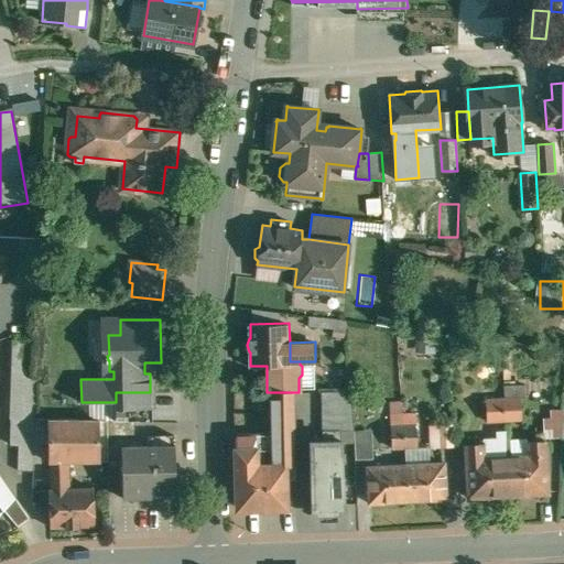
[(321,392),(322,432),(340,431),(353,431),(350,391),(321,392)]
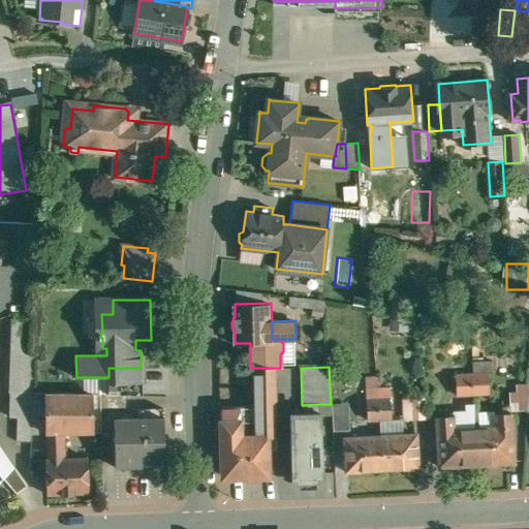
[(143,395),(142,368),(141,368),(109,368),(109,377),(110,395),(126,395),(143,395)]
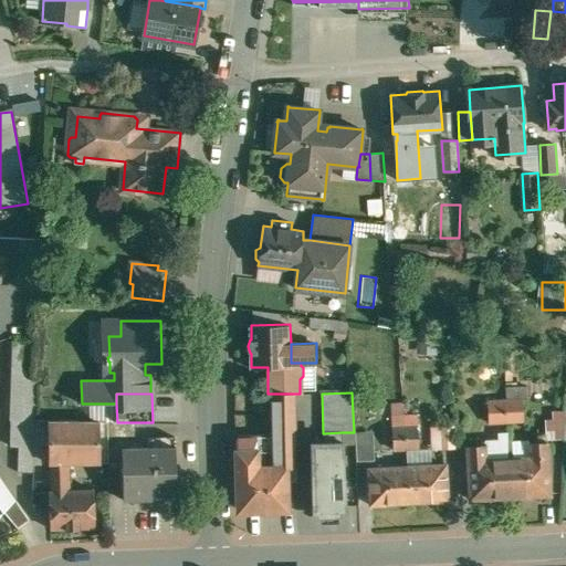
[(296,394),(271,394),(272,436),(272,451),(273,469),(287,469),(299,468),(296,394)]
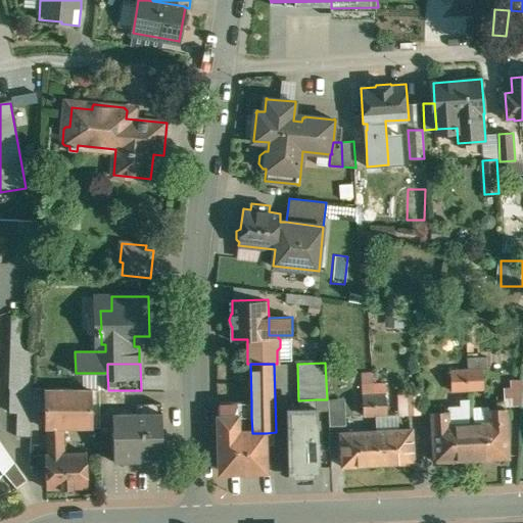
[(483,369),(468,370),(469,389),(484,389),(483,369)]
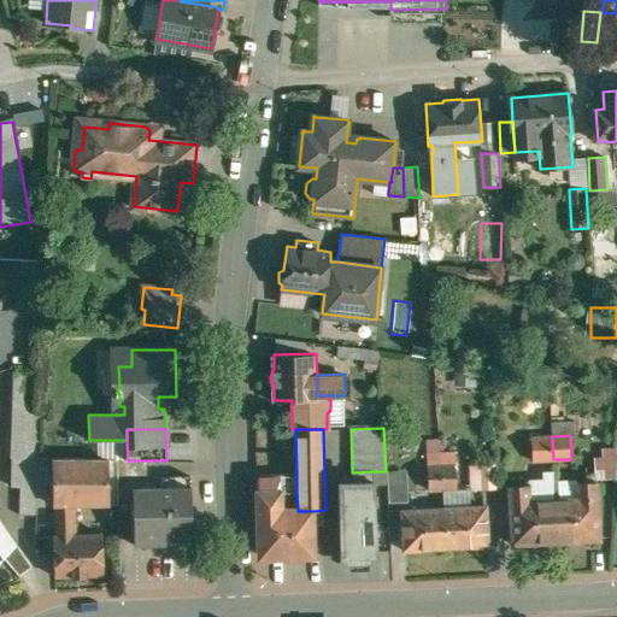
[(552,436),(533,438),(534,460),(553,459),(552,436)]
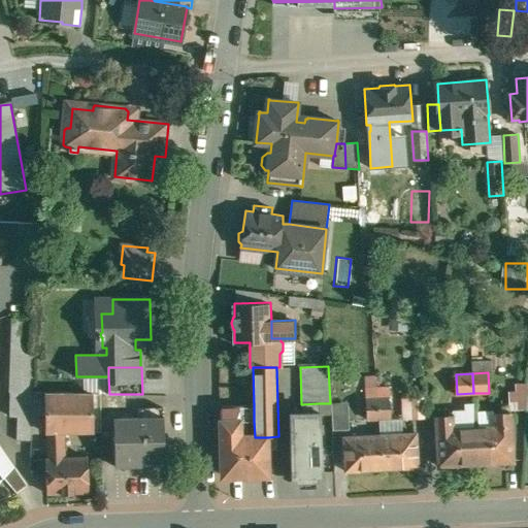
[(527,408),(527,383),(512,384),(512,409),(527,408)]
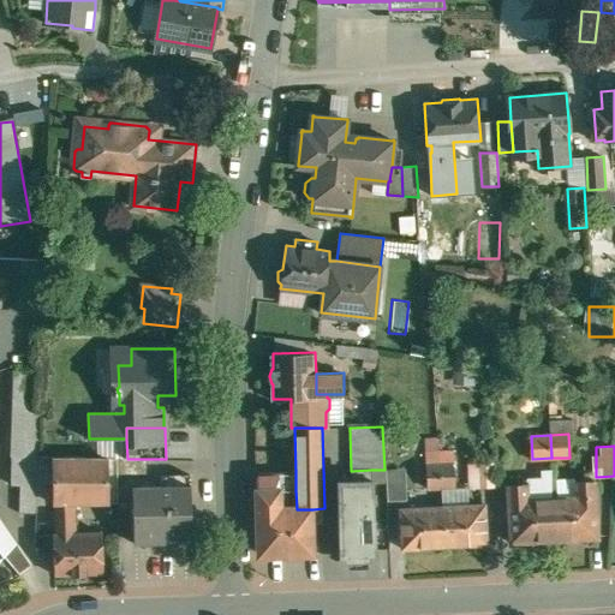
[(53,457),(37,457),(35,506),(54,506),(54,502),(53,457)]
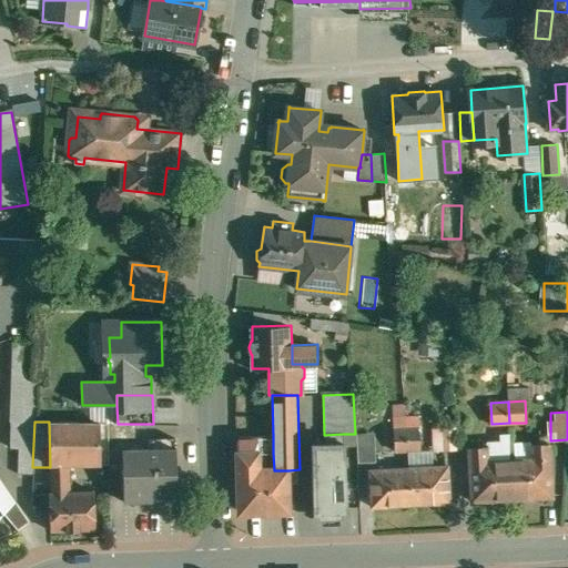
[(100,423),(49,422),(50,464),(70,463),(70,465),(100,464),(100,423)]
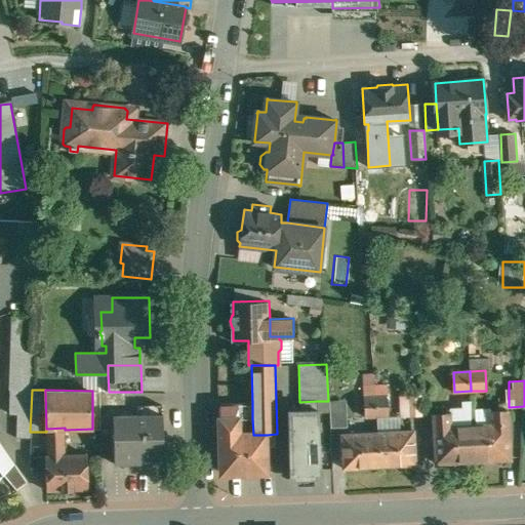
[(101,392),(92,391),(92,429),(102,429),(102,428),(101,405),(101,404),(101,392)]
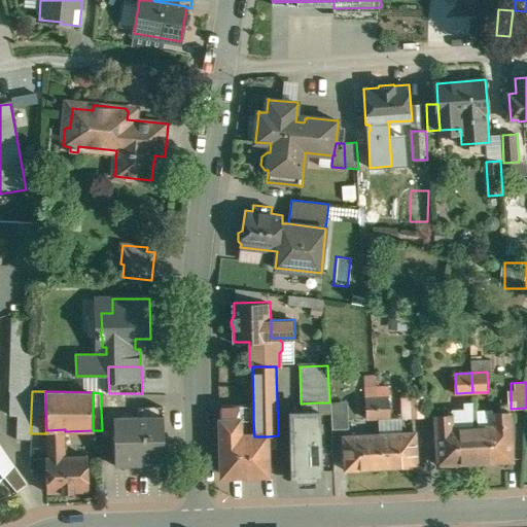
[(109,393),(101,393),(101,406),(101,407),(102,406),(126,407),(126,393),(109,393)]
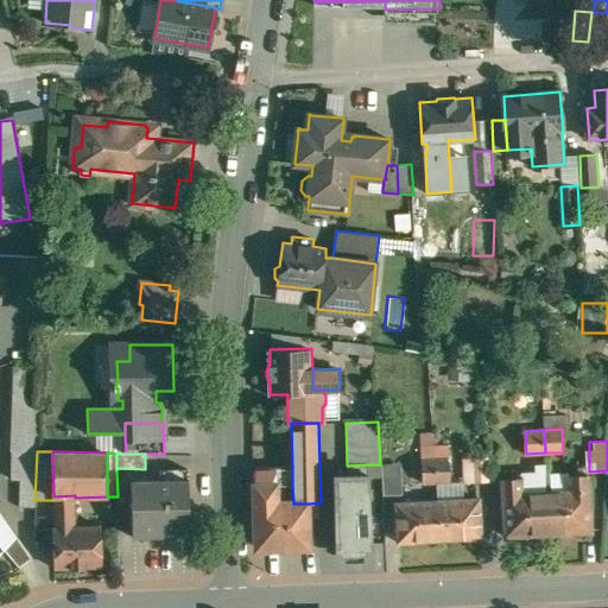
[(486,456),(463,458),(466,485),(488,482),(486,456)]
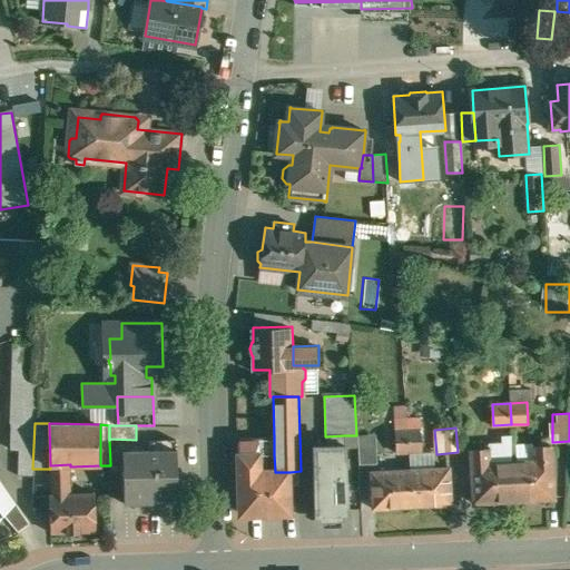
[(422,430),(409,431),(410,451),(423,451),(422,430)]
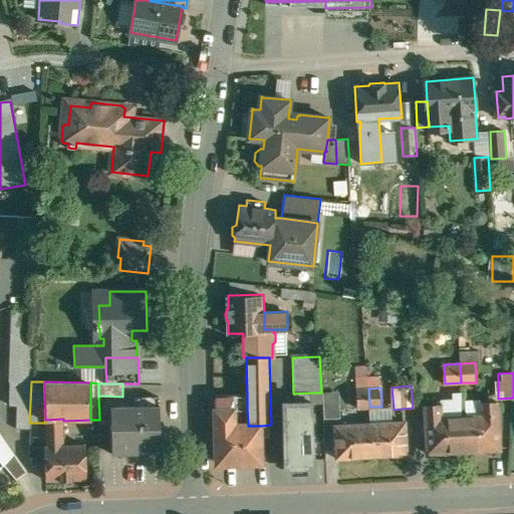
[(368,389),(357,389),(358,408),(369,407),(368,389)]
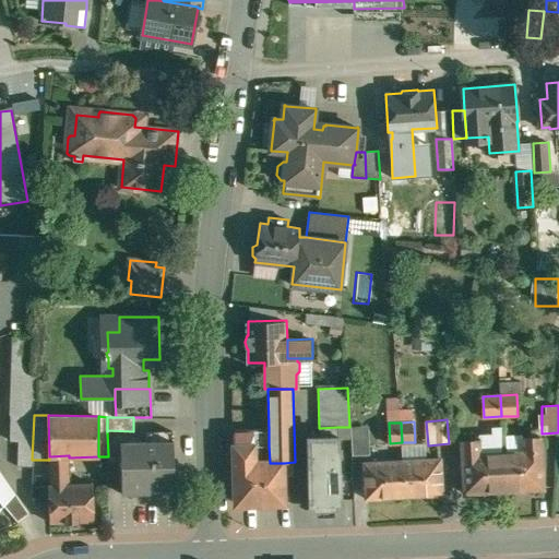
[(319,428),(319,437),(337,437),(337,427),(319,428)]
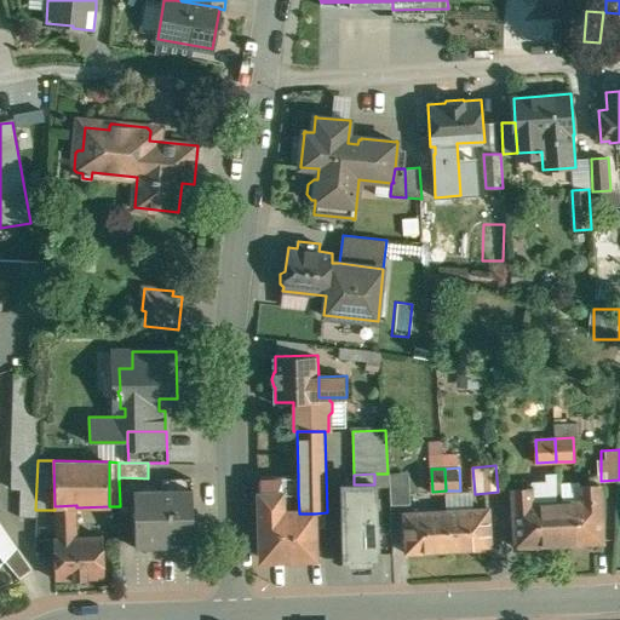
[(298,494),(298,477),(259,478),(259,495),(298,494)]
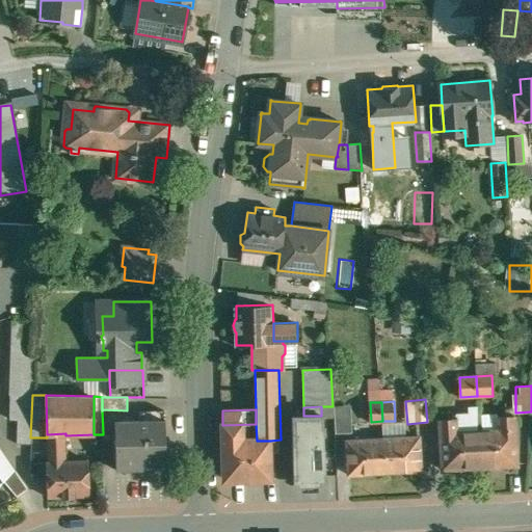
[(139,410),(139,420),(115,421),(116,463),(116,470),(145,469),(145,463),(164,463),(164,464),(166,464),(164,410),(139,410)]
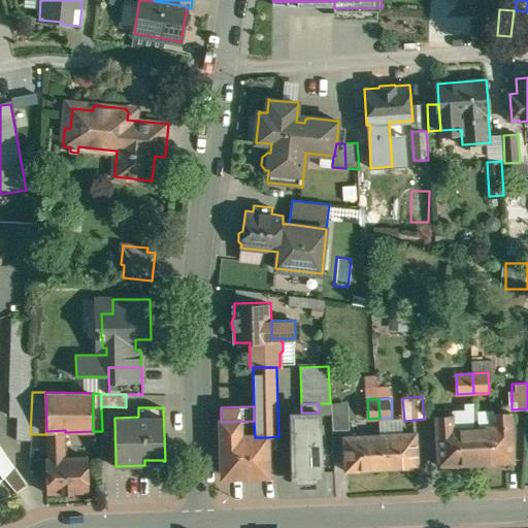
[(301,413),(289,414),(291,480),(322,479),(319,413),(301,413)]
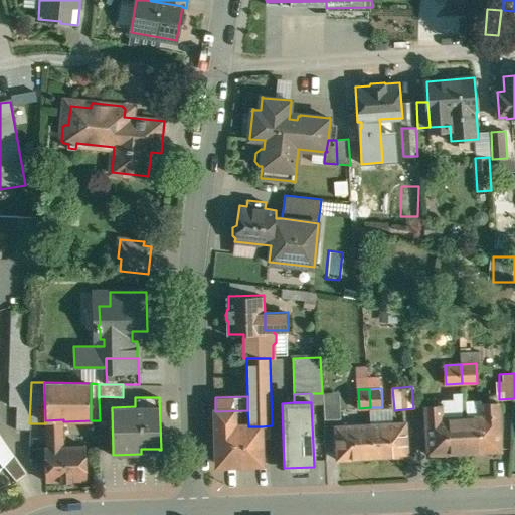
[(498,402),(482,403),(483,415),(463,416),(465,453),(476,453),(476,456),(488,455),(488,452),(500,451),(498,402)]
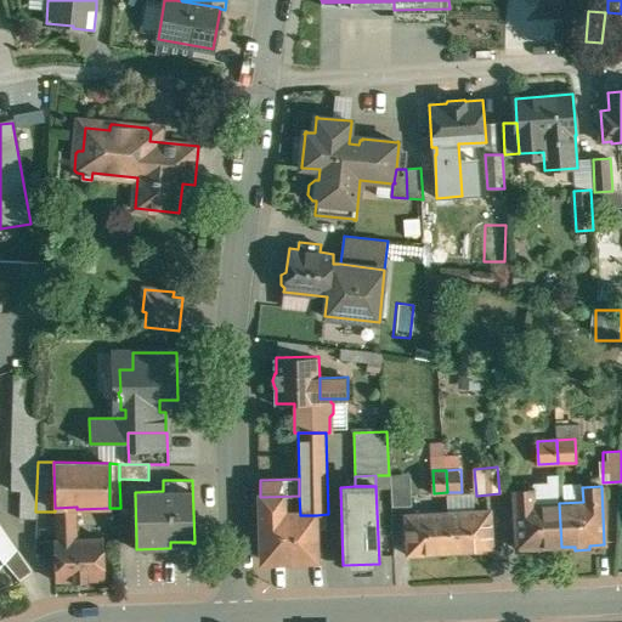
[(559,503),(533,504),(532,490),(513,491),(515,549),(531,549),(531,553),(546,552),(546,548),(561,547),(559,503)]
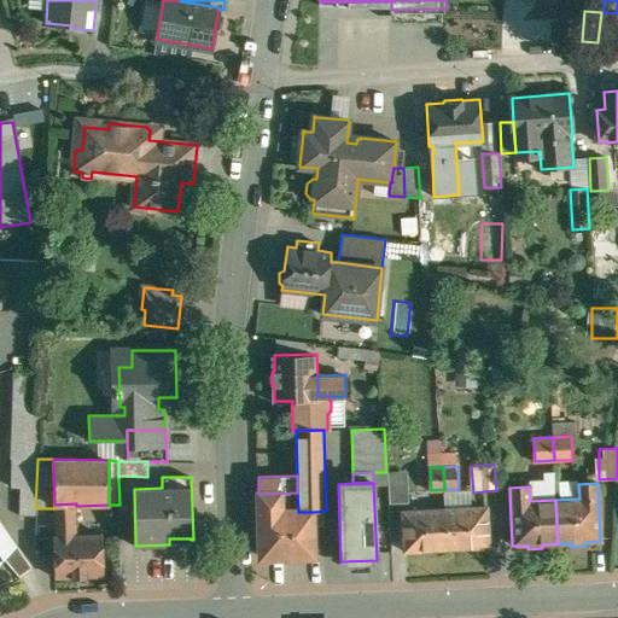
[(297,493),(258,494),(260,553),(262,553),(266,557),(266,559),(291,558),(295,561),(303,560),(307,557),(314,557),(314,512),(298,512),(297,493)]
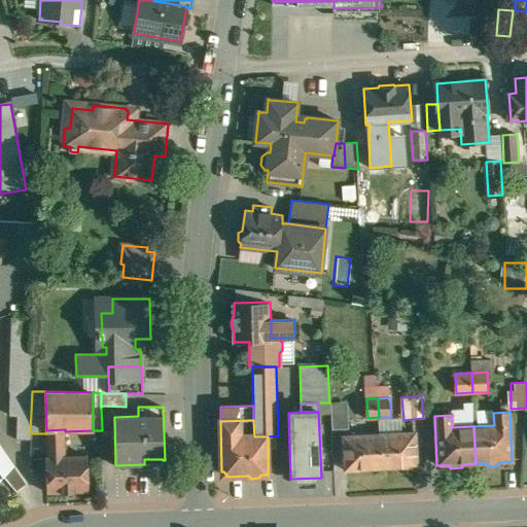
[(65,429),(46,430),(46,433),(47,457),(65,456),(65,431),(65,429)]
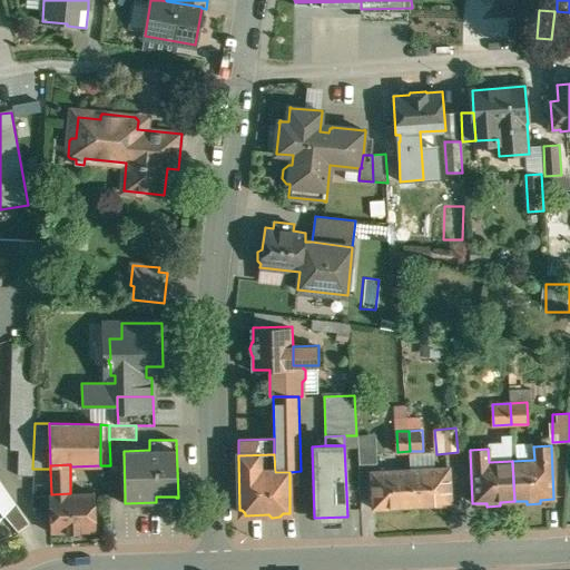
[(125,497),(124,464),(110,464),(110,465),(111,497),(125,497)]
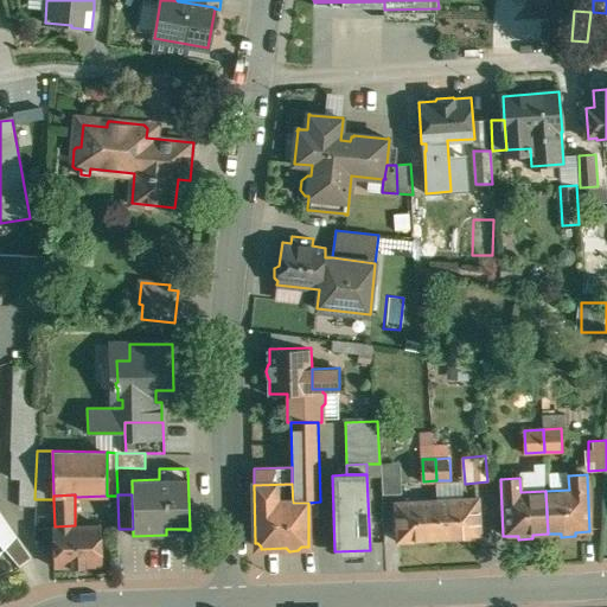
[(478,498),(438,500),(440,540),(480,537),(478,498)]
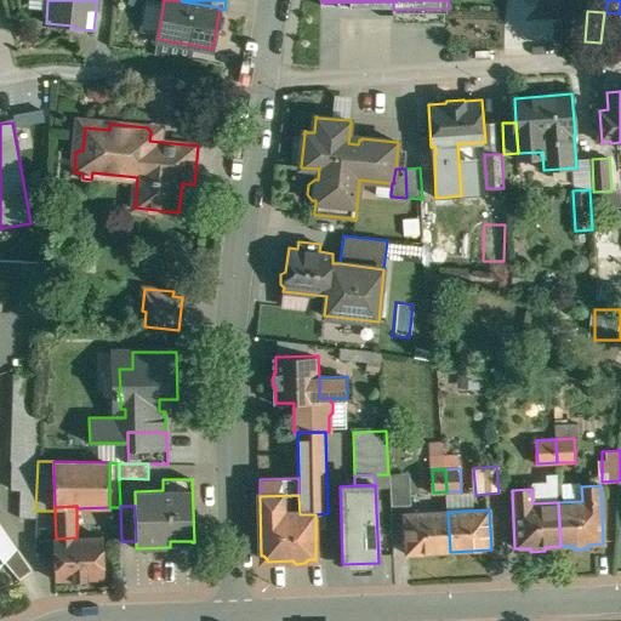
[(448,512),(404,513),(406,553),(450,552),(448,512)]
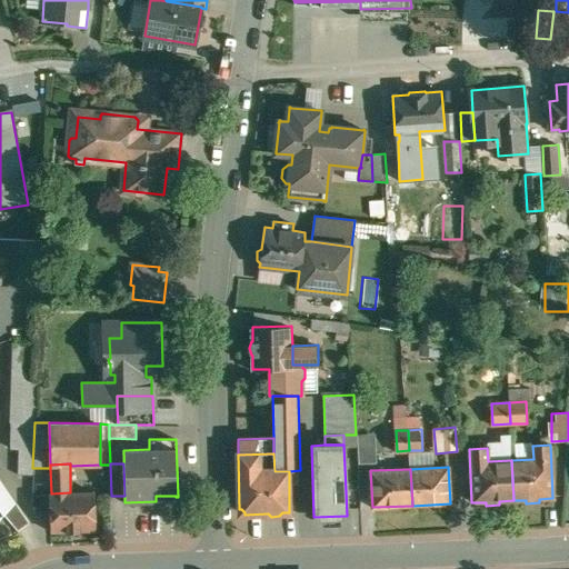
[(0,516),(5,511),(15,500),(0,478),(0,516)]
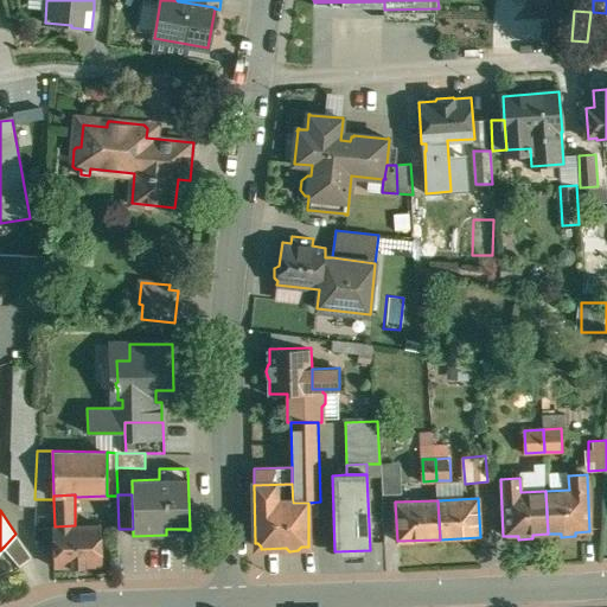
[(55,526),(53,526),(55,566),(72,566),(72,568),(84,567),(84,564),(102,564),(101,525),(75,525),(55,526)]
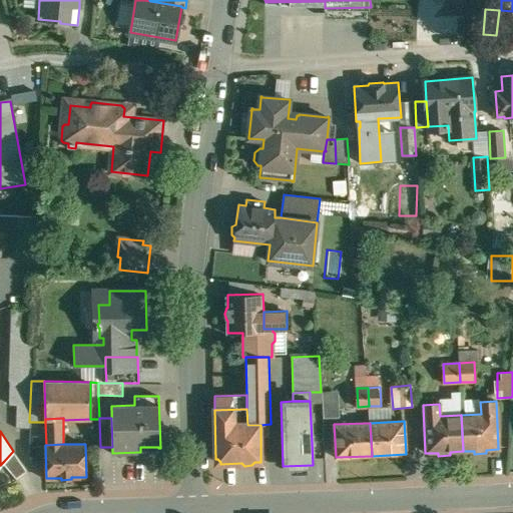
[(26,470),(13,451),(4,461),(12,469),(11,470),(18,477),(26,470)]
